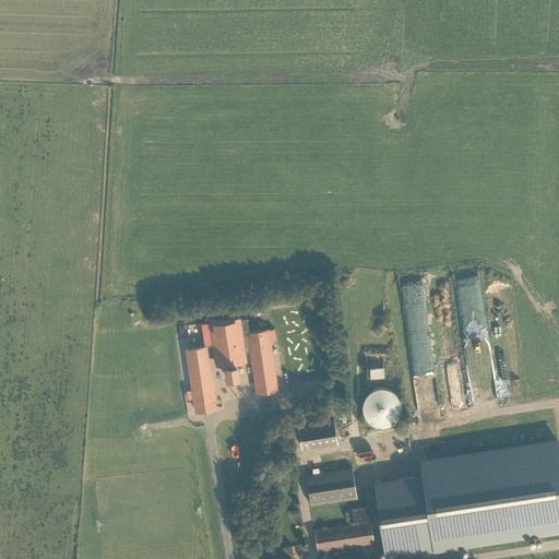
[(428,307),(406,308),(407,340),(430,337),(428,307)]
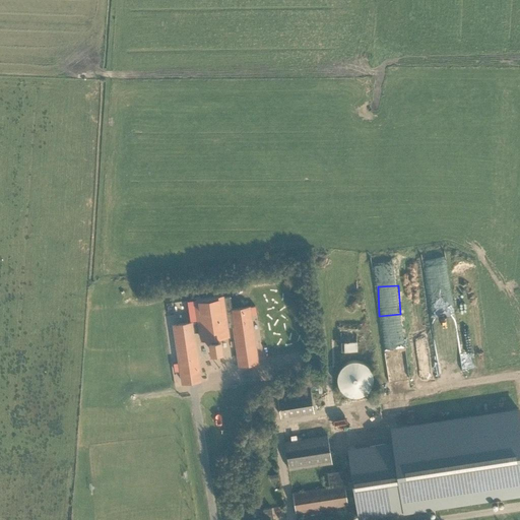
[(192,322),(174,324),(181,373),(182,382),(200,379),(199,370),(193,331),(201,330),(202,338),(211,337),(212,341),(210,341),(211,351),(222,350),(220,339),(218,340),(218,336),(228,334),(226,326),(234,325),(240,364),(257,362),(249,306),(232,309),(230,296),(222,297),(221,296),(196,299),(196,300),(188,301),(191,319),(199,318),(199,321),(192,322)]
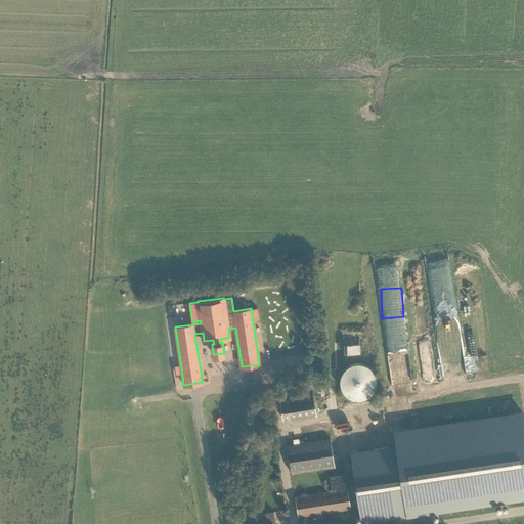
[(359,353),(359,344),(344,344),(345,353),(359,353)]
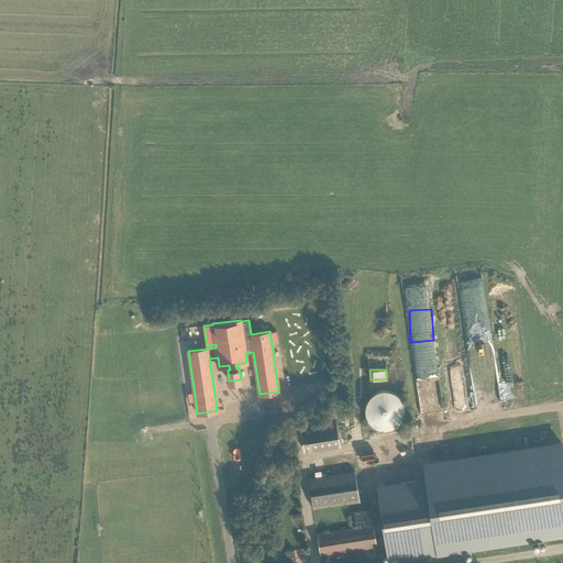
[(408,417),(394,387),(364,400),(378,430),(408,417)]
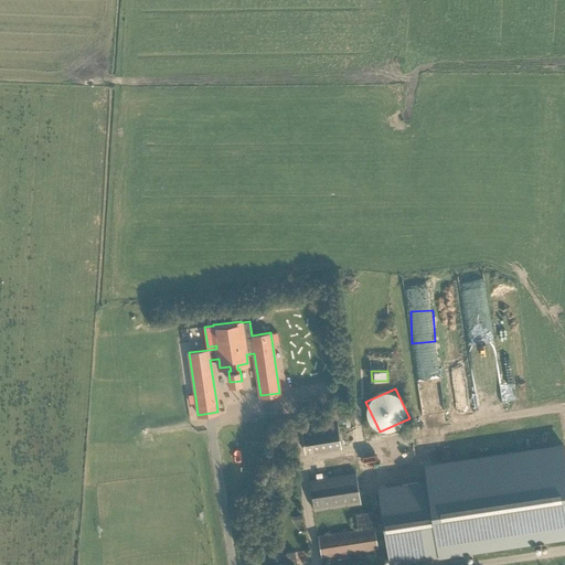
[(306,450),(343,446),(340,420),(302,426),(306,450)]
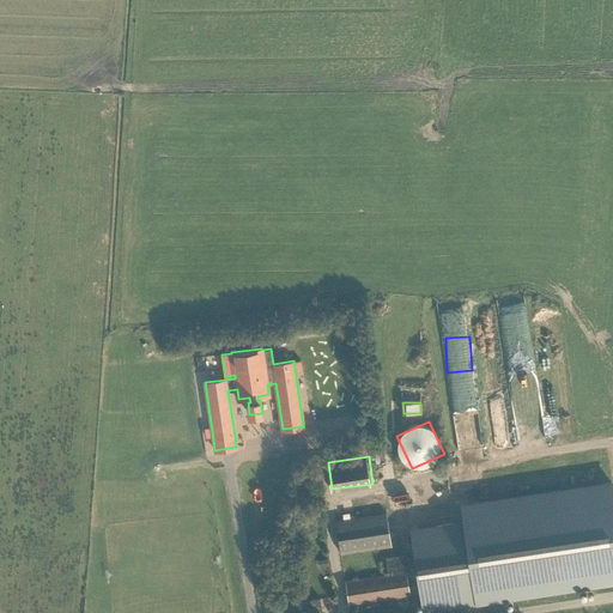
[(465,522),(411,529),(423,610),(612,580),(612,495),(611,483),(461,505),(465,522)]
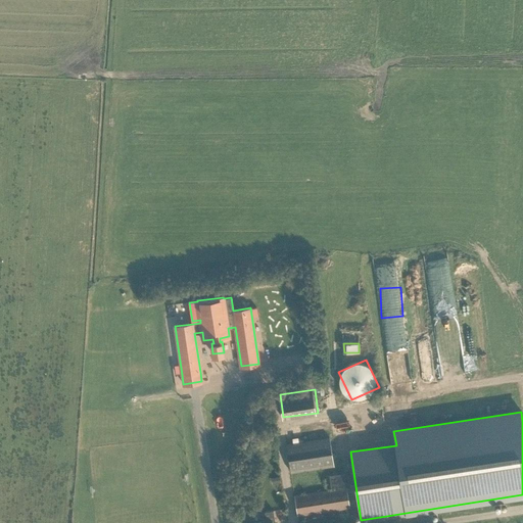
[(292,438),(293,443),(286,444),(290,472),(333,465),(329,437),(299,442),(298,437),(292,438)]
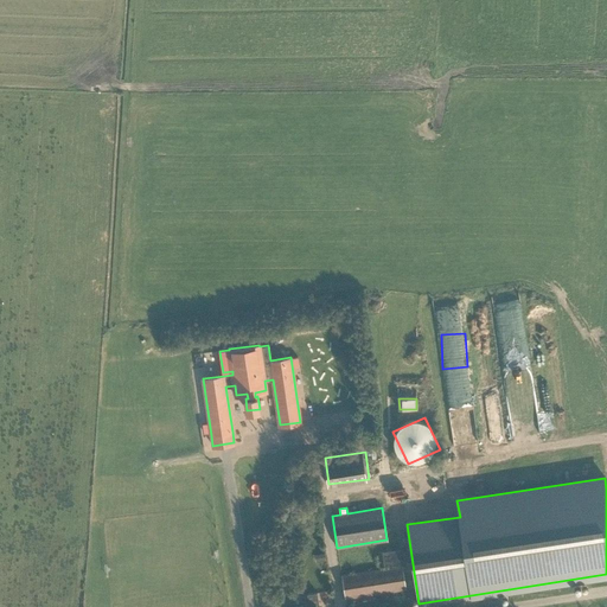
[(377,549),(379,566),(402,562),(400,545),(377,549)]
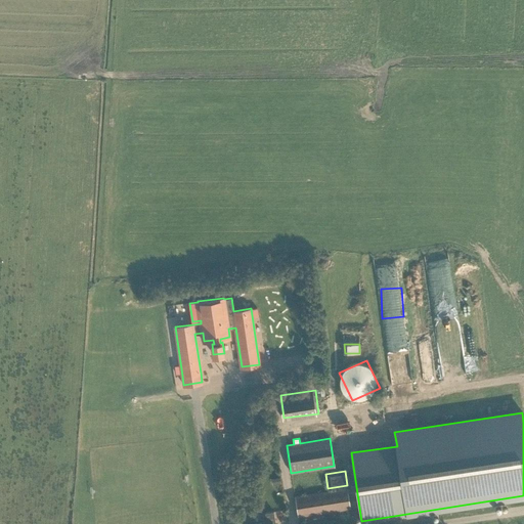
[(298,517),(350,508),(347,488),(295,496),(298,517)]
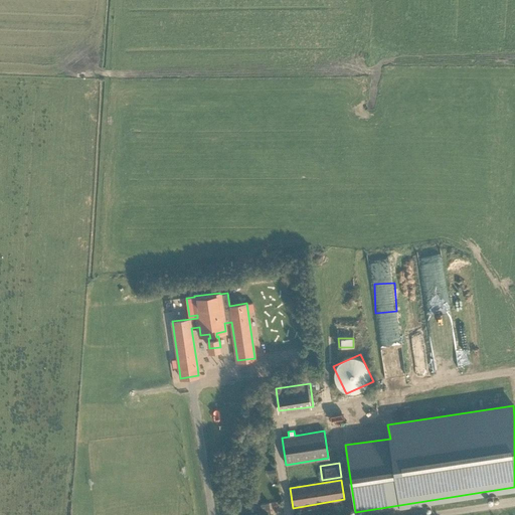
[(268,514),(268,513),(271,512),(270,502),(261,504),(262,512),(246,514),(268,514)]
